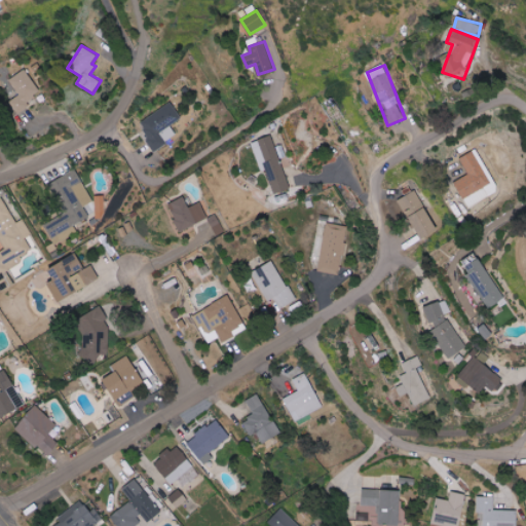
[(39,95),(28,70),(10,77),(22,103),(39,95)]
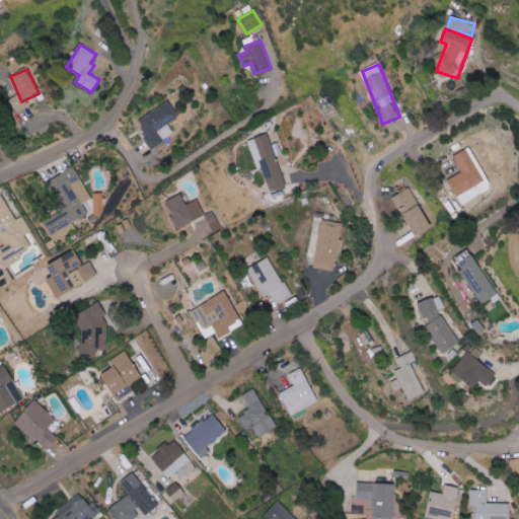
[(340,118),(329,95),(318,100),(327,123),(340,118)]
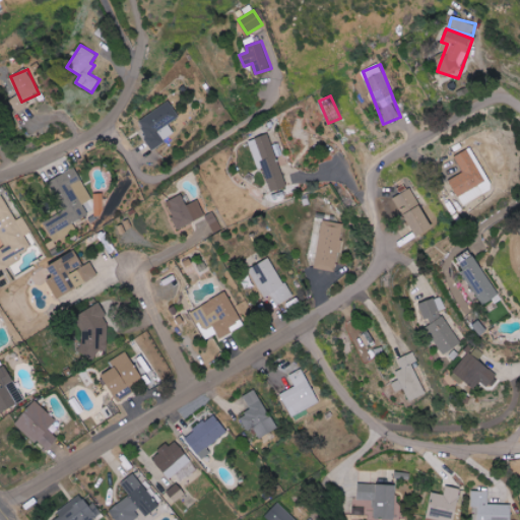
[(169,124),(180,118),(171,102),(137,121),(152,148),(175,135),(169,124)]
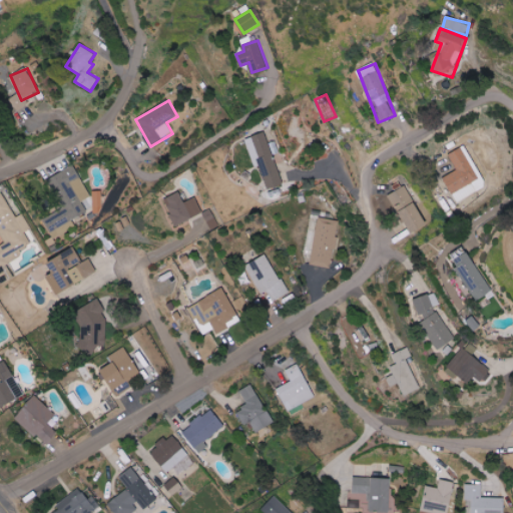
[(247,138),(266,189),(284,183),(266,131),(247,138)]
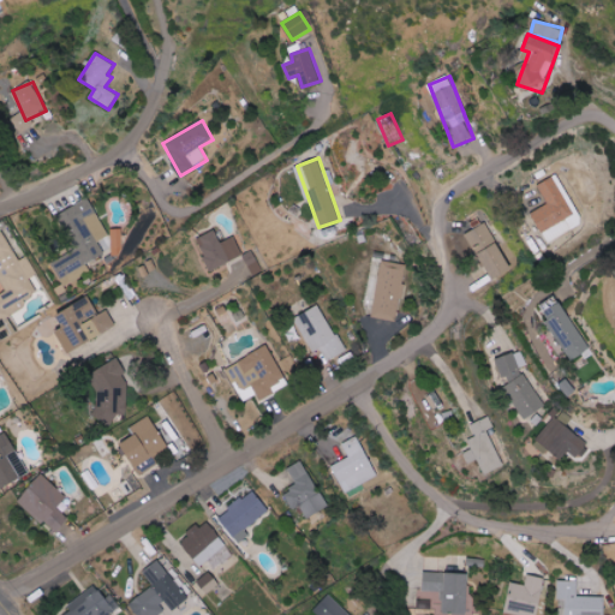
[(556,174),(537,185),(548,204),(531,214),(548,244),(584,222),(556,174)]
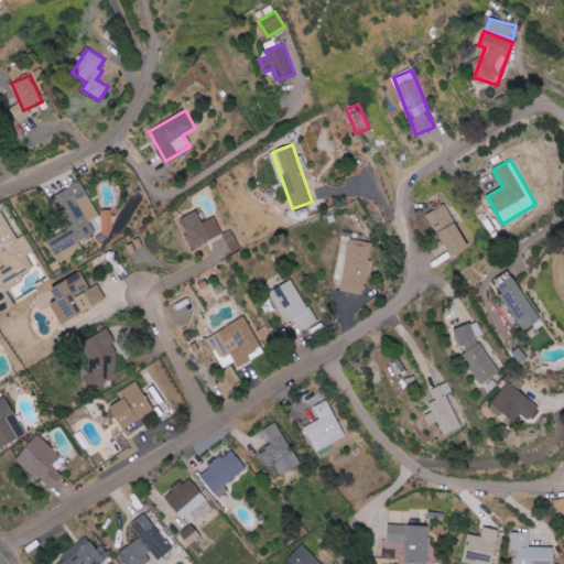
[(96,234),(90,221),(99,217),(82,182),(53,197),(69,228),(47,240),(55,255),(96,234)]
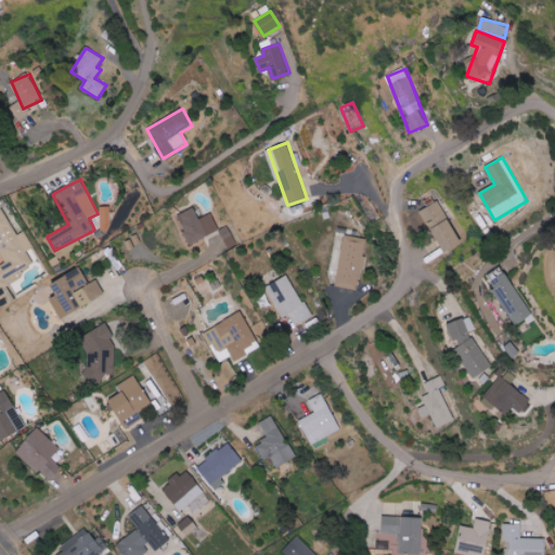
[(461,244),(440,201),(426,207),(433,223),(429,224),(442,253),(461,244)]
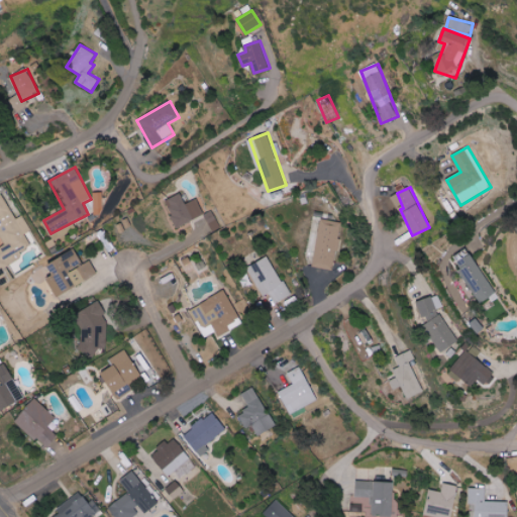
[(186,203),(182,193),(165,200),(176,227),(204,216),(198,199),(186,203)]
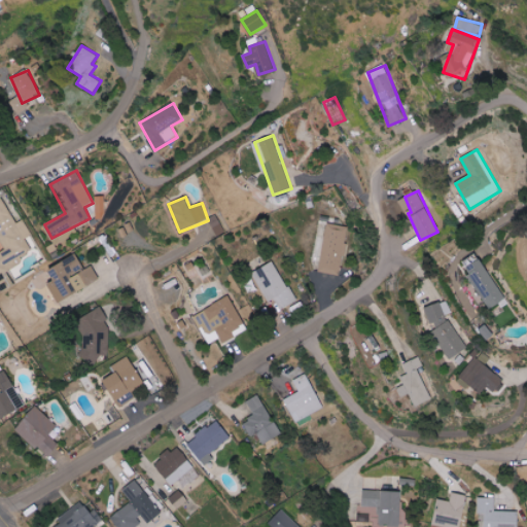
[(0,239),(5,249),(0,251),(0,289),(12,283),(6,273),(22,265),(18,257),(32,250),(26,239),(32,236),(24,219),(16,223),(3,198),(0,199),(0,239)]
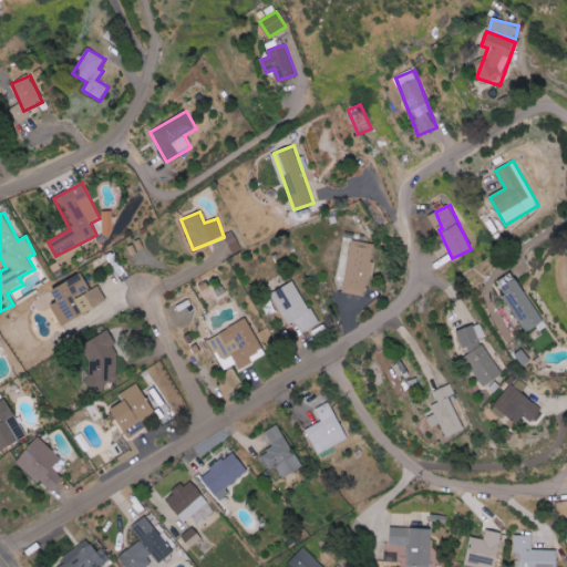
[(224,235),(234,254),(243,249),(234,230),(224,235)]
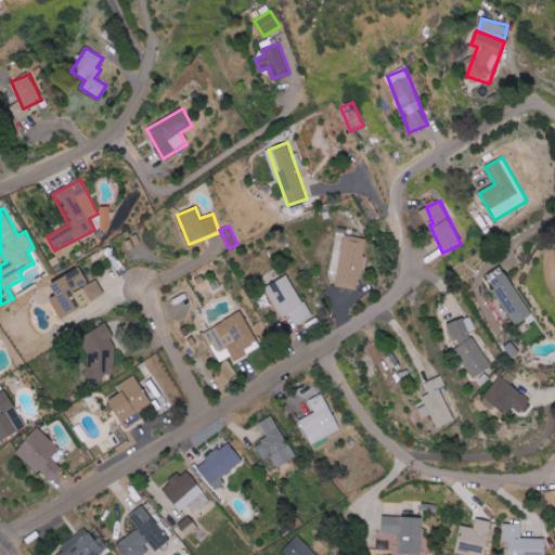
[(366,239),(345,235),(335,286),(358,291),(366,239)]
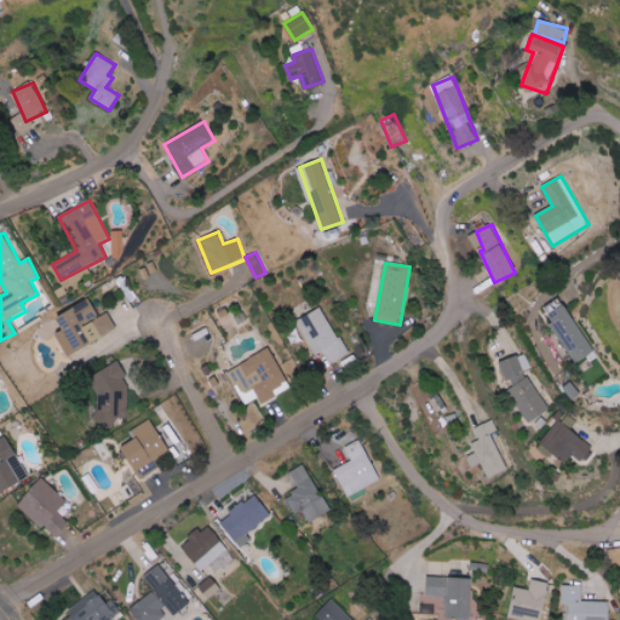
[(541,308),(575,363),(595,352),(561,297),(541,308)]
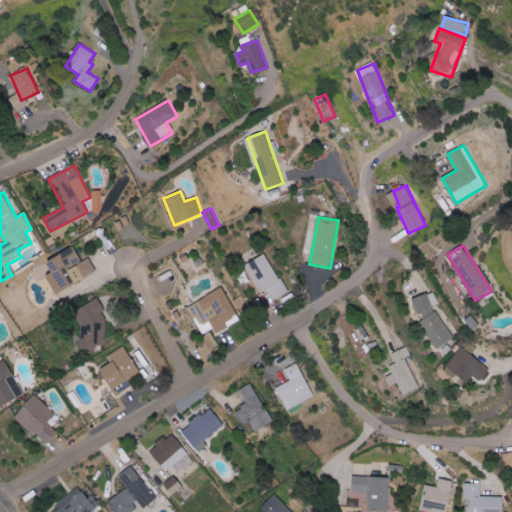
[(89,258),(83,261),(74,246),(47,262),(53,272),(46,276),(58,295),(97,271),(89,258)]
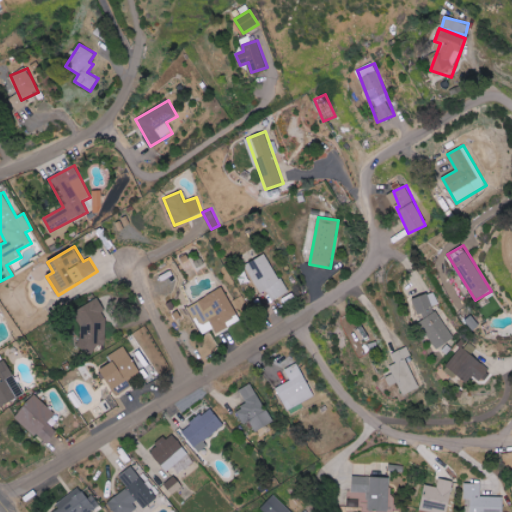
[(258,294),(267,290),(272,300),(286,294),(269,254),(246,264),(258,294)]
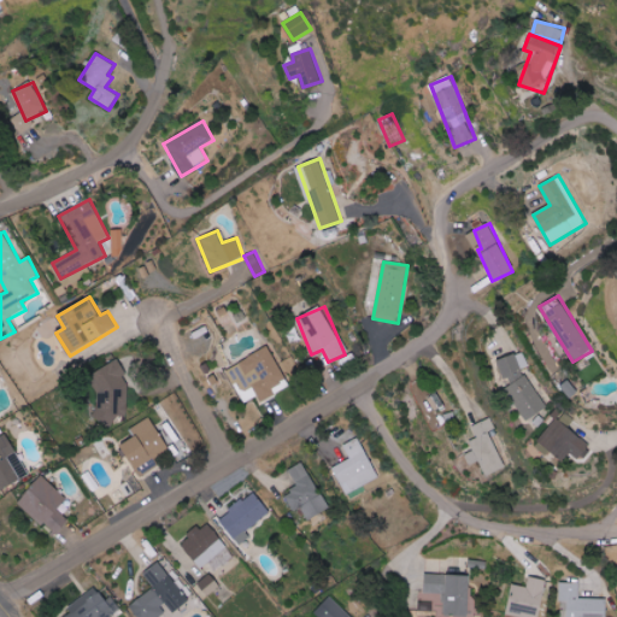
[(289,386),(269,347),(227,370),(245,403),(258,395),(260,401),(289,386)]
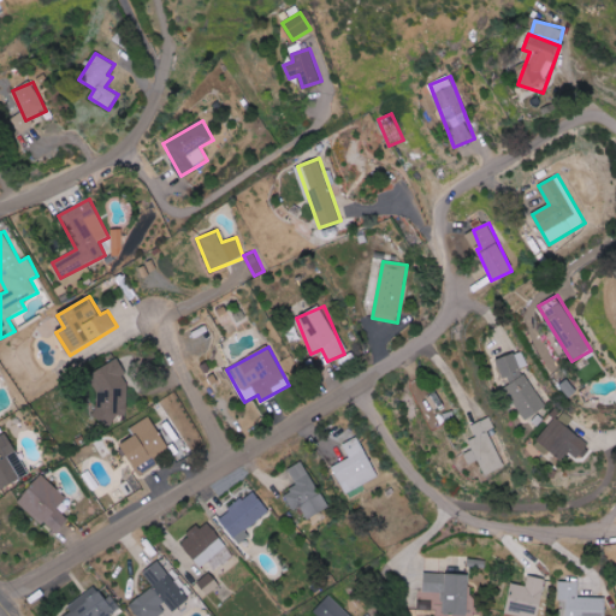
[(544,410),(526,367),(528,366),(522,350),(498,360),(522,419),(544,410)]
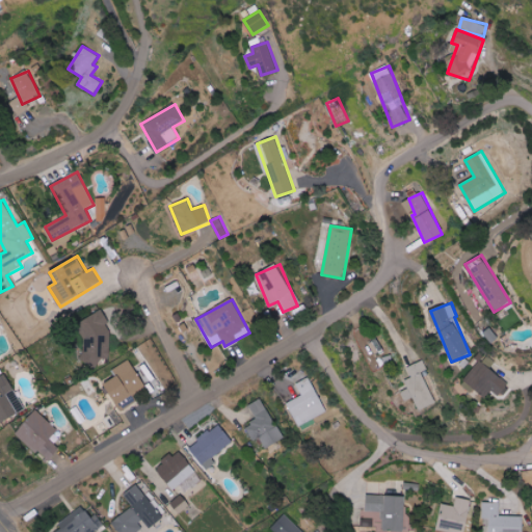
[(109,362),(108,314),(82,315),(84,363),(109,362)]
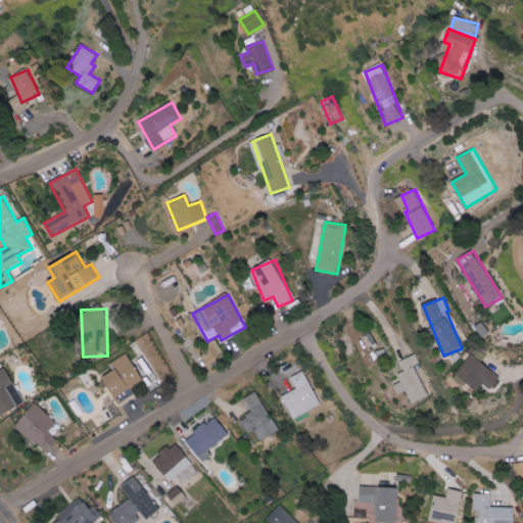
[(110,363),(114,371),(103,377),(120,403),(136,394),(132,387),(144,381),(128,352),(110,363)]
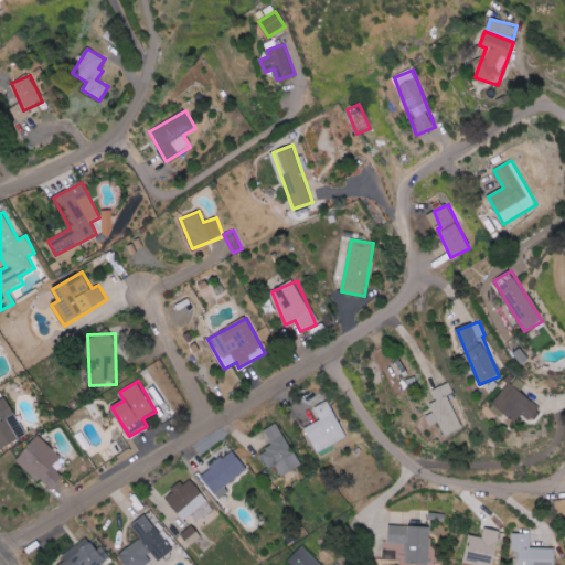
[(449,395),(454,393),(449,383),(432,391),(436,402),(430,404),(434,413),(426,416),(429,426),(439,422),(444,436),(462,429),(449,395)]
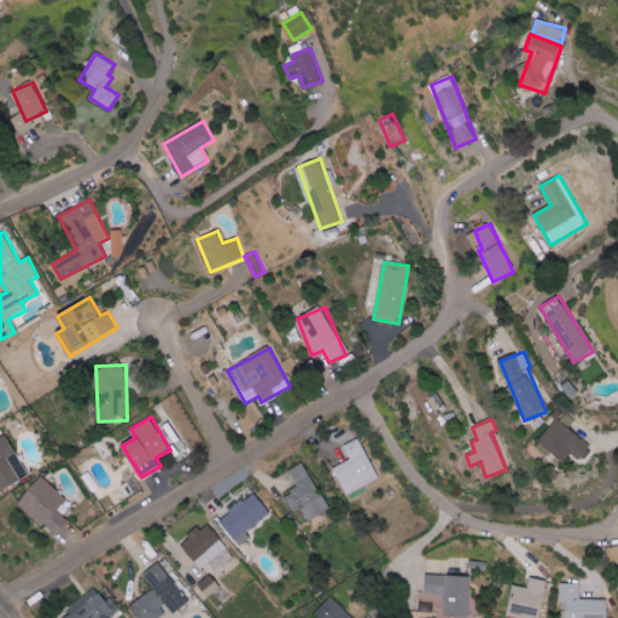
[(579,460),(592,445),(558,419),(538,442),(564,462),(571,453),(579,460)]
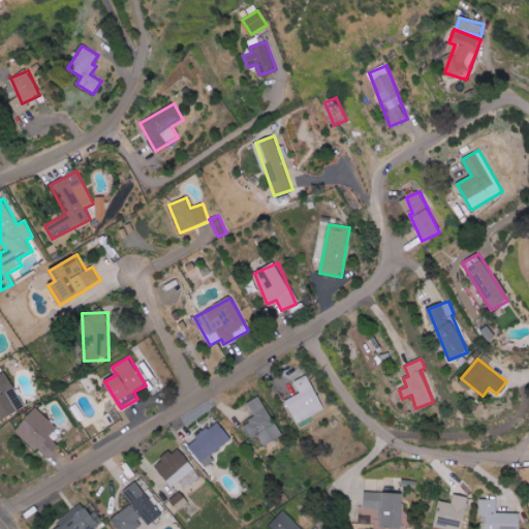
[(0,418),(24,409),(9,372),(0,375),(0,418)]
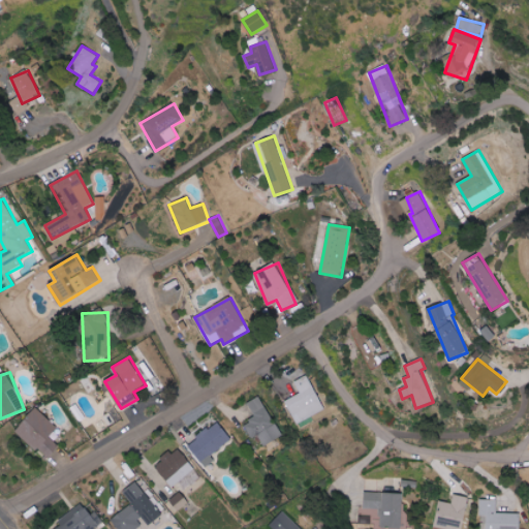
[(294,382),(301,393),(285,401),(298,425),(325,409),(307,375),(294,382)]
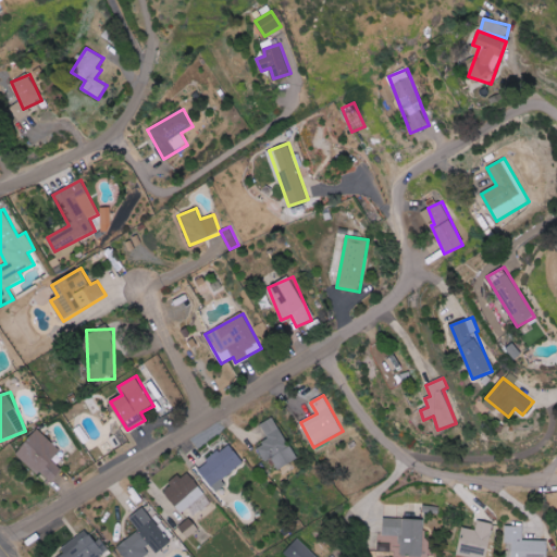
[(261,423),(269,441),(258,445),(264,461),(273,458),(277,469),(296,461),(276,417),(261,423)]
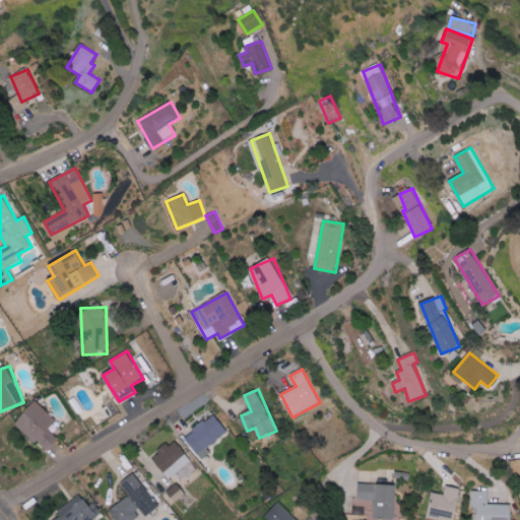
[(47,451),(59,438),(50,429),(58,420),(37,400),(16,423),(47,451)]
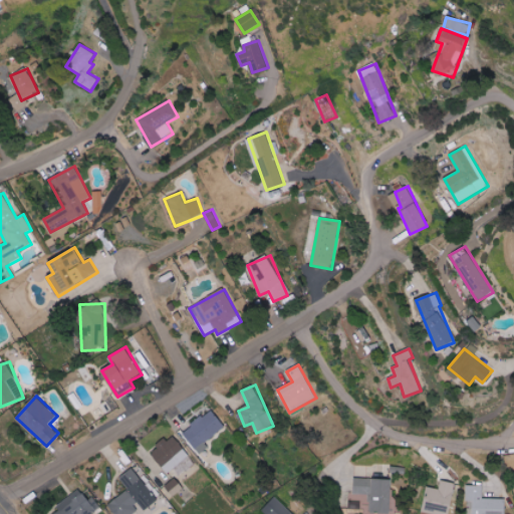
[(183,433),(200,455),(209,448),(205,443),(225,427),(212,410),(183,433)]
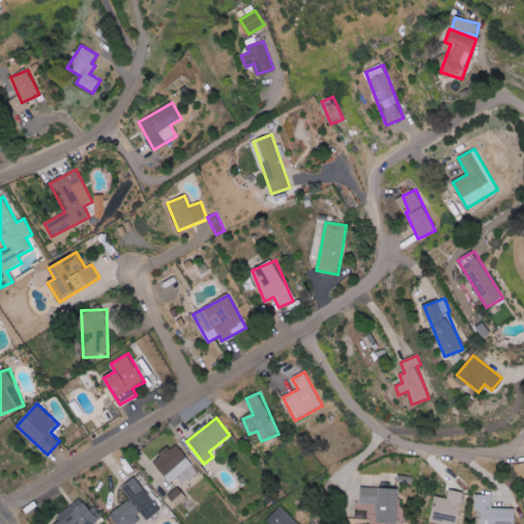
[(170,483),(179,477),(184,484),(200,474),(179,444),(171,450),(169,448),(153,460),(170,483)]
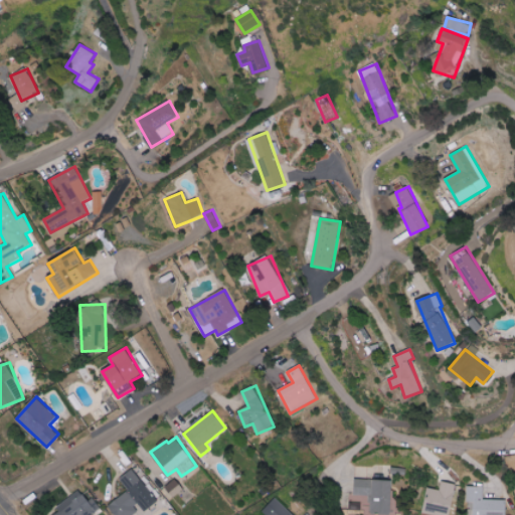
[(120,478),(129,492),(115,501),(123,514),(134,514),(141,511),(143,513),(157,504),(135,469),(120,478)]
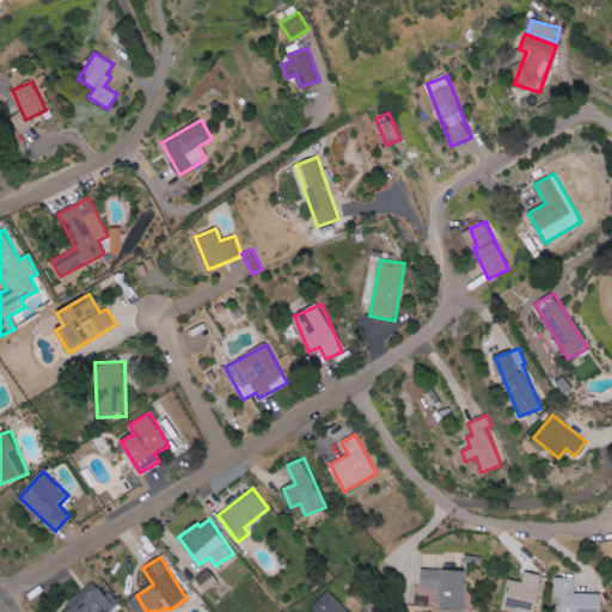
[(219,583),(212,569),(199,576),(206,591),(219,583)]
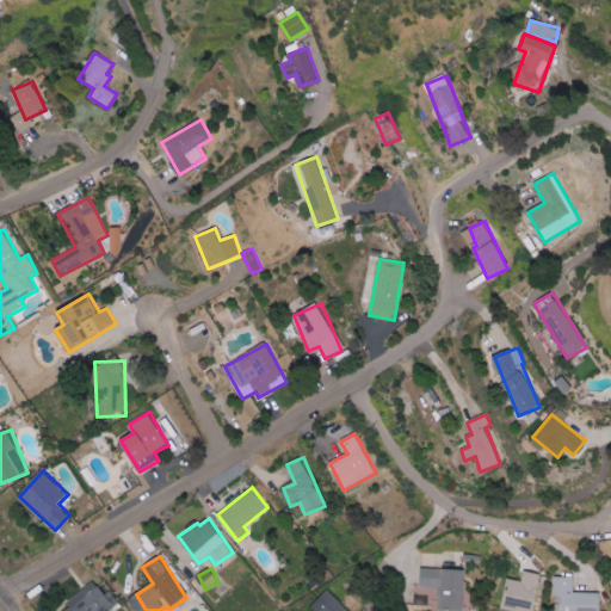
[(464,610),(466,569),(420,568),(419,596),(439,597),(439,609),(464,610)]
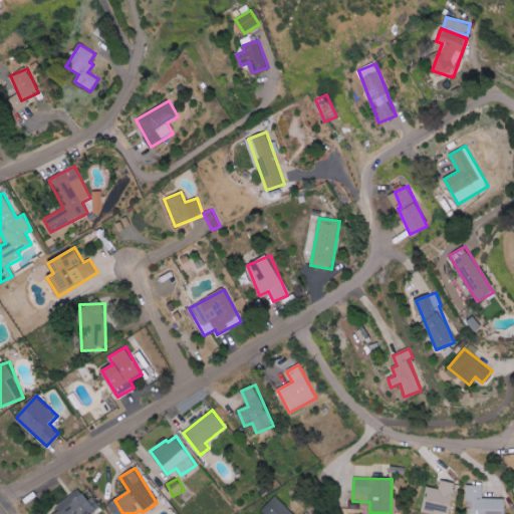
[(424,513),(427,513),(426,513),(451,513),(455,482),(440,481),(440,489),(426,487),(424,513)]
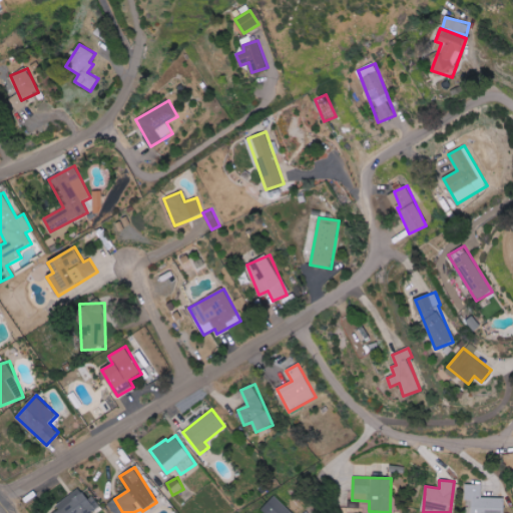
[(505,512),(505,498),(482,497),(483,484),(466,484),(466,500),(473,500),(472,512),(505,512)]
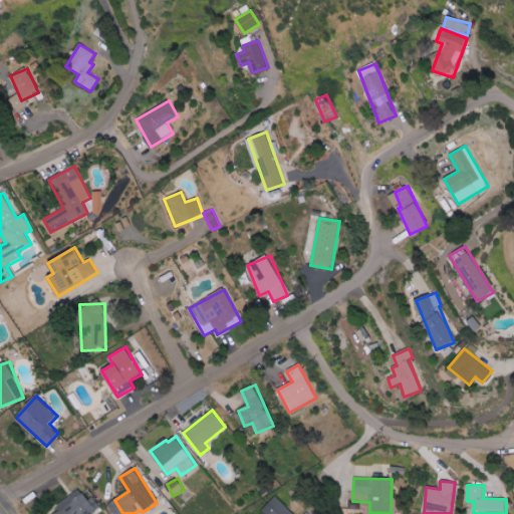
[(84,488),(54,511),(56,513),(93,513),(100,509),(84,488)]
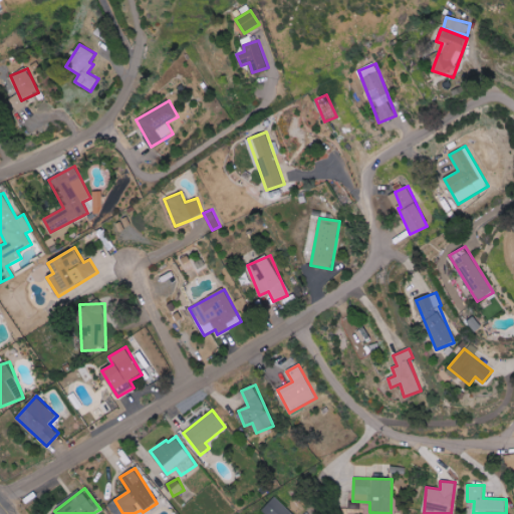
[(292,513),(275,497),(262,510),(265,513),(292,513)]
